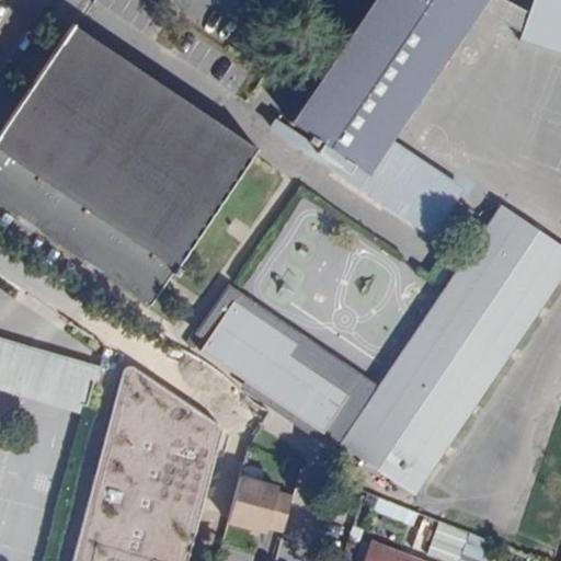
[(367,171),(478,7),(481,0),(375,0),(294,121),(367,171)]
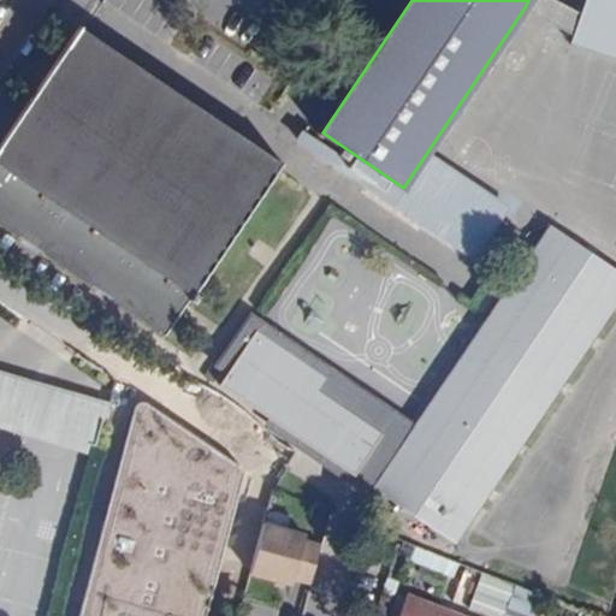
[(528,0),(525,7),(573,34),(580,13),(555,0),(528,0)]
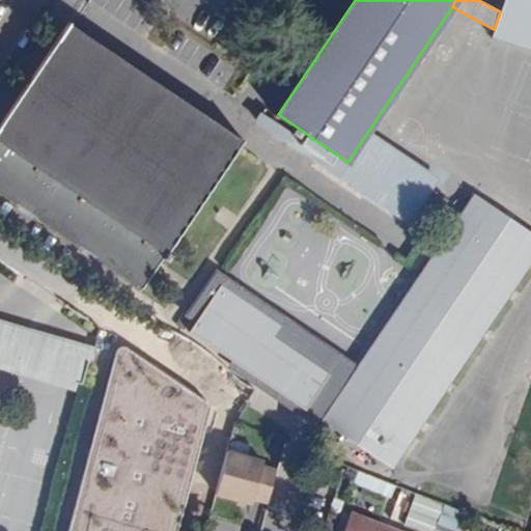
[(530,50),(530,0),(504,0),(500,11),(494,29),(491,36),(530,50)]
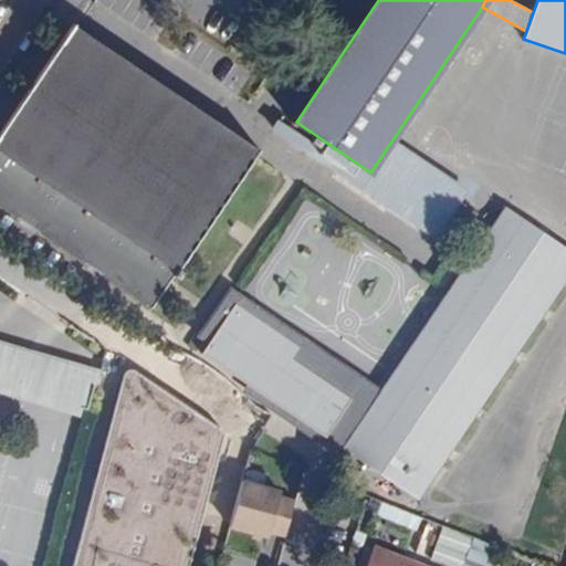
[(74,27),(0,134),(0,201),(153,304),(171,276),(258,150),(74,27)]
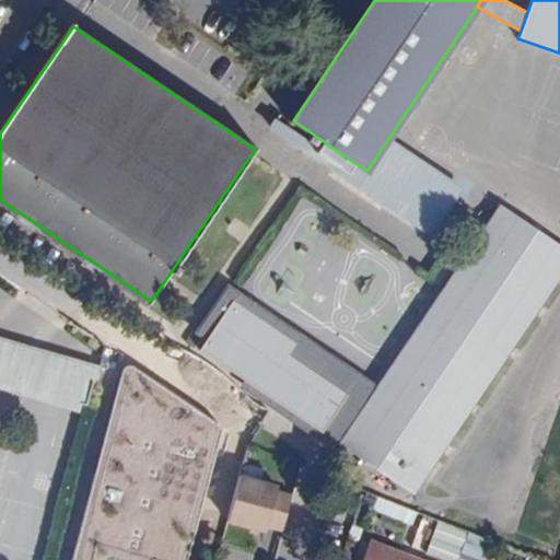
[(339,443),(411,492),(559,272),(559,245),(500,205),(444,288),(339,443)]
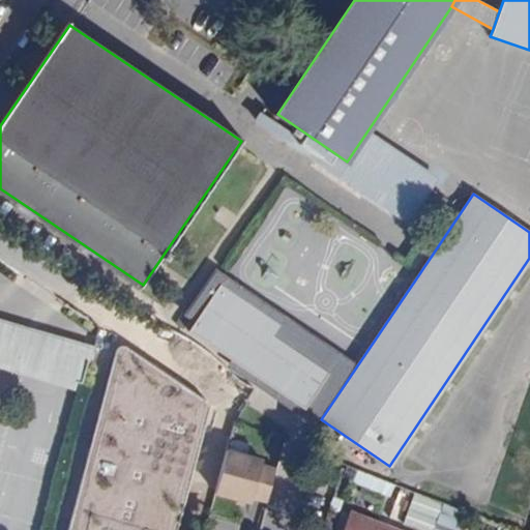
[(268,461),(233,451),(221,501),(262,511),(264,503),(270,504),(278,472),(266,469),(268,461)]
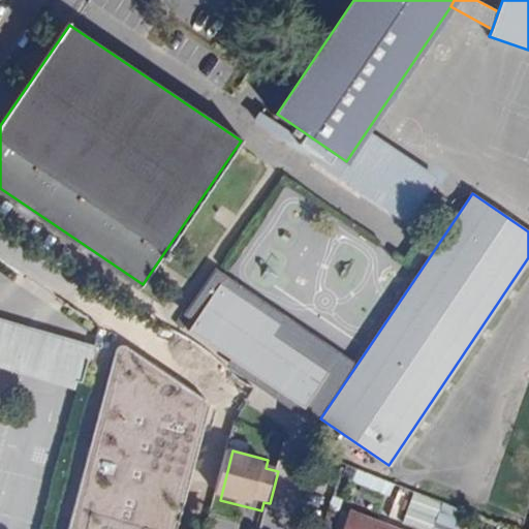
[(360,470),(355,481),(391,496),(396,485),(360,470)]
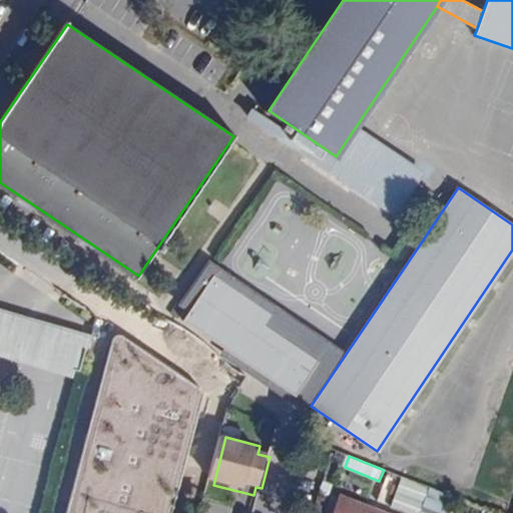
[(407,512),(449,512),(455,497),(403,478),(392,507),(407,512)]
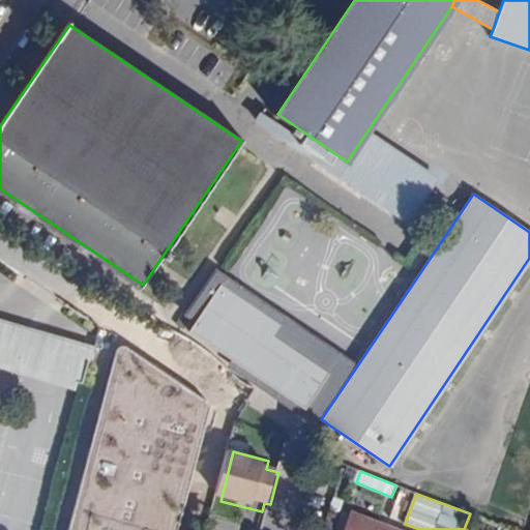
[(400,529),(351,512),(344,529),(400,529)]
